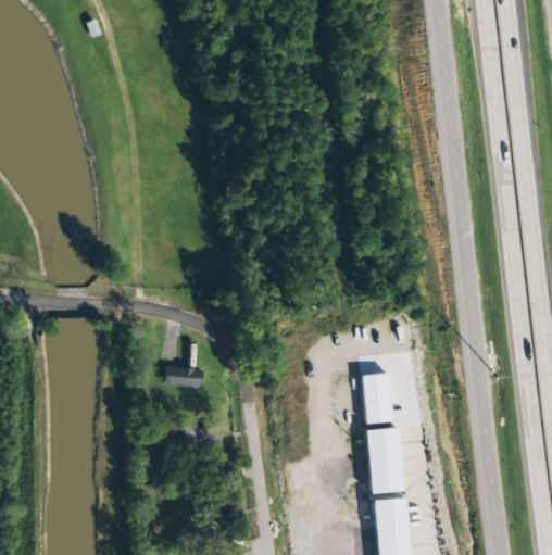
[(203,368),(166,367),(166,385),(203,387),(203,368)]
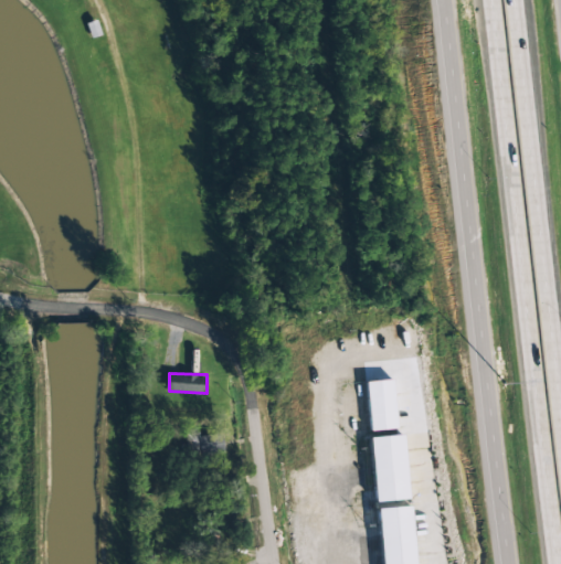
[(369,381),(371,431),(398,429),(397,380),(369,381)]
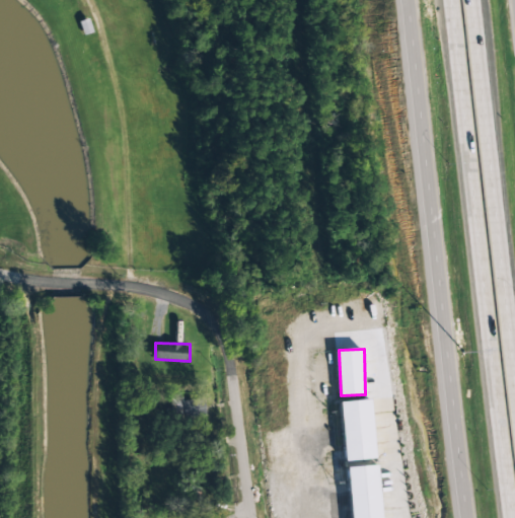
[(174,398),(178,421),(209,415),(206,396),(186,400),(185,396),(174,398)]
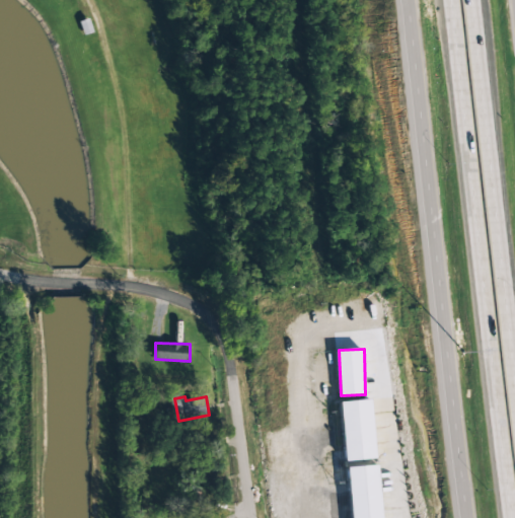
[(347,460),(377,458),(371,398),(342,401),(347,460)]
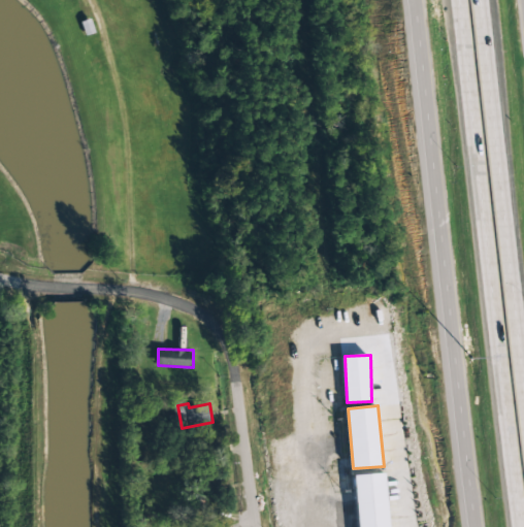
[(388,526),(371,526),(367,467),(399,464),(404,526),(388,526)]
